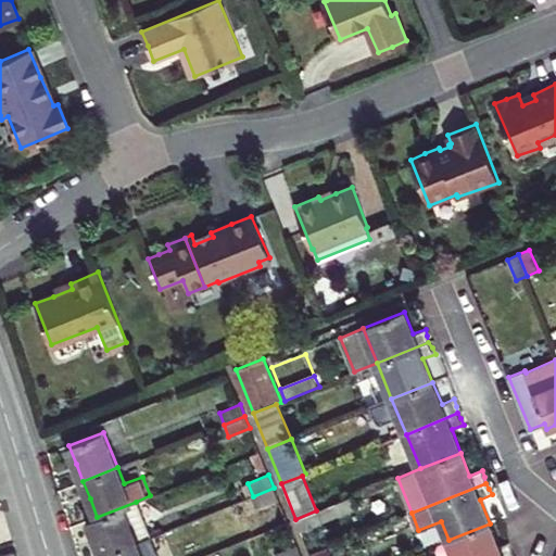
[(274,488),(253,496),(257,507),(278,498),(274,488)]
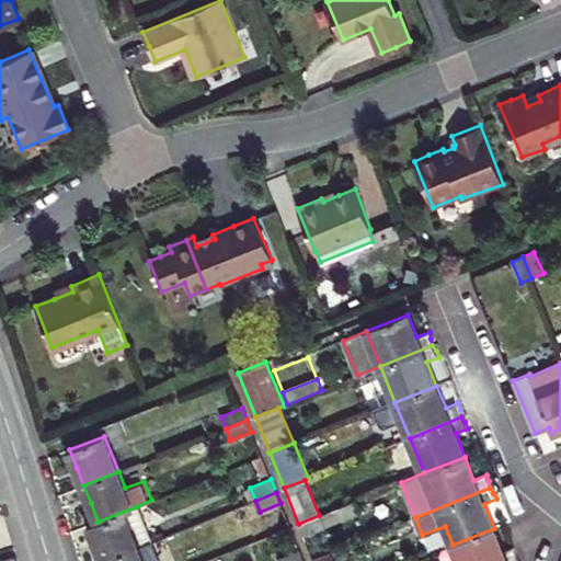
[(359,512),(355,501),(319,515),(323,526),(359,512)]
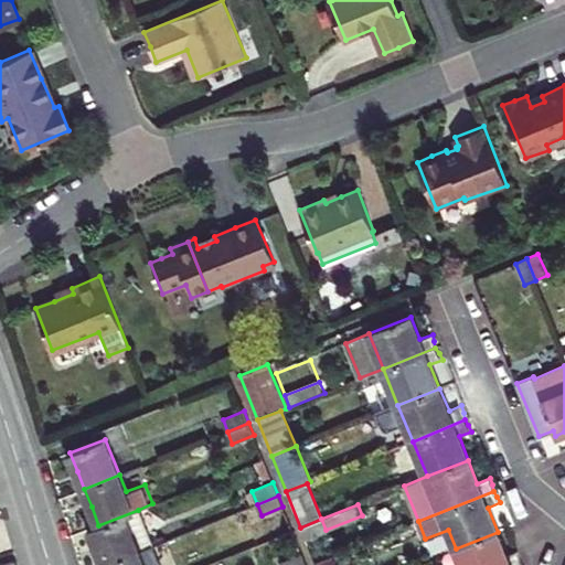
[(104,564),(153,545),(138,510),(98,525),(89,529),(97,547),(103,564),(104,564)]
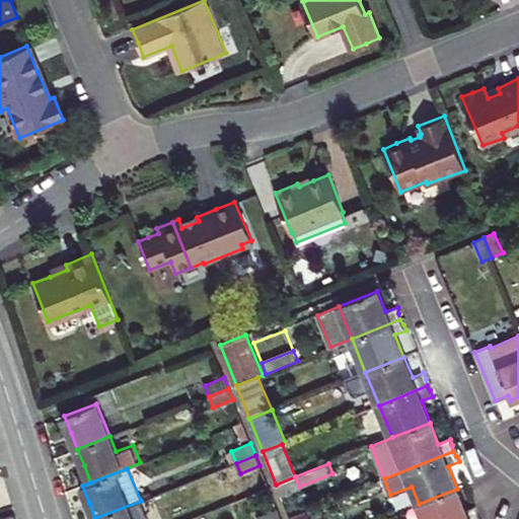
[(276,485),(280,495),(299,487),(295,476),(276,485)]
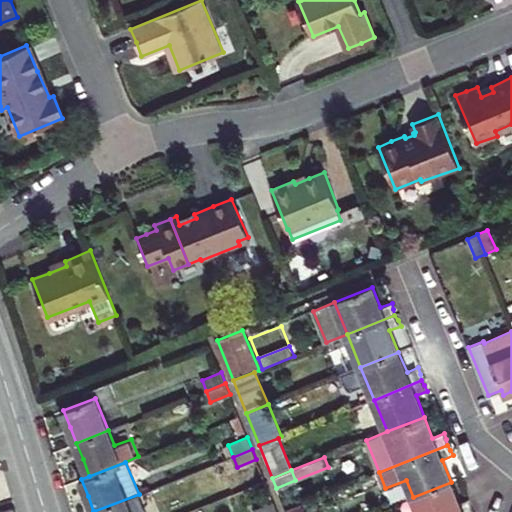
[(413,497),(418,511),(467,511),(474,509),(472,504),(471,498),(459,503),(451,482),(413,497)]
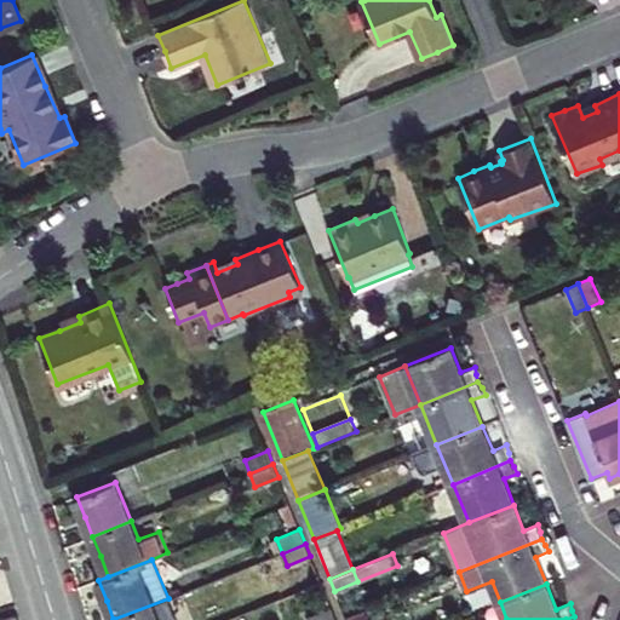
[(177,619),(168,598),(114,619),(177,619)]
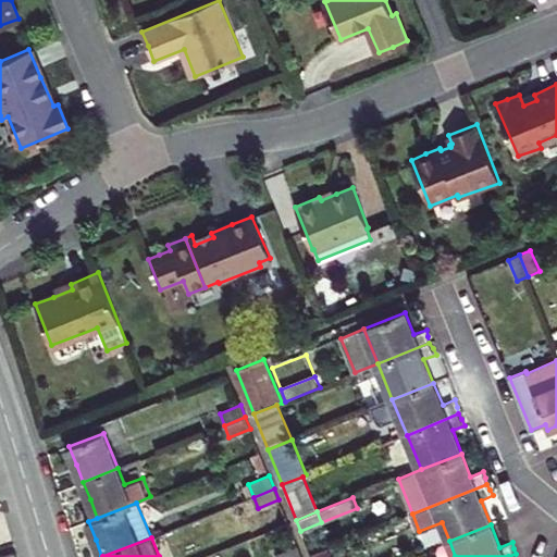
[(301,556),(297,546),(276,554),(277,556),(301,556)]
